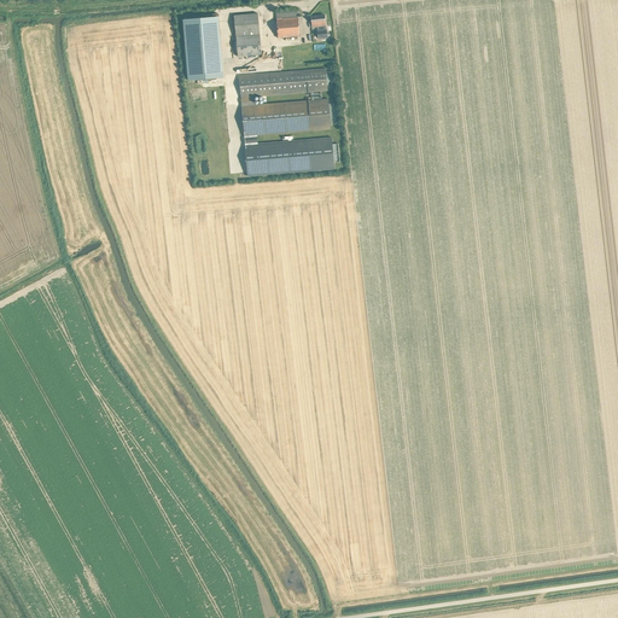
[(262,54),(258,19),(258,13),(234,16),(238,57),(262,54)]
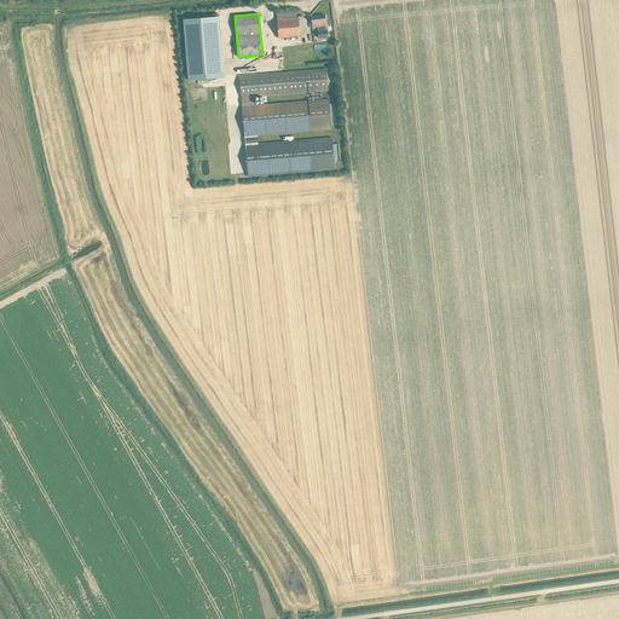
[(318,27),(318,30),(319,40),(325,39),(328,38),(325,16),(312,17),(313,28),(318,27)]
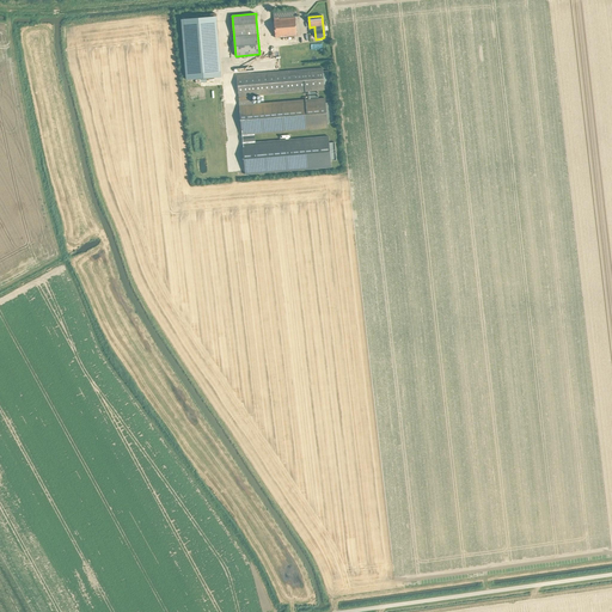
[(210,17),(183,19),(188,80),(215,78),(210,17)]
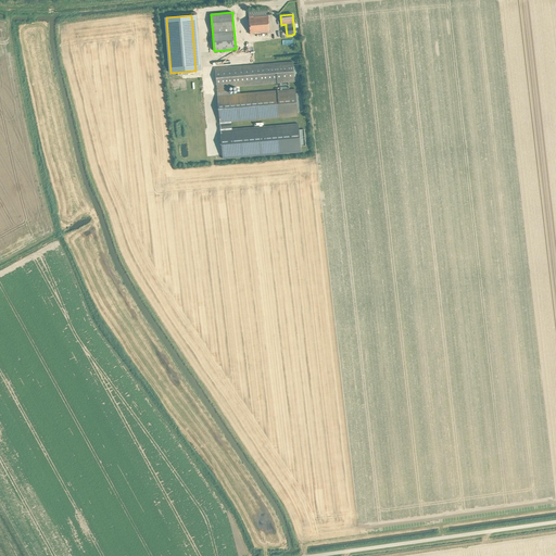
[(270,35),(268,15),(249,16),(251,37),(270,35)]
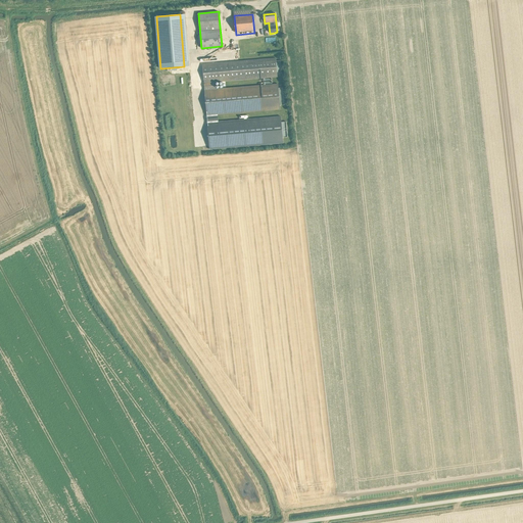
[(215,88),(215,82),(277,77),(276,57),(202,63),(206,115),(280,109),(278,83),(215,88)]
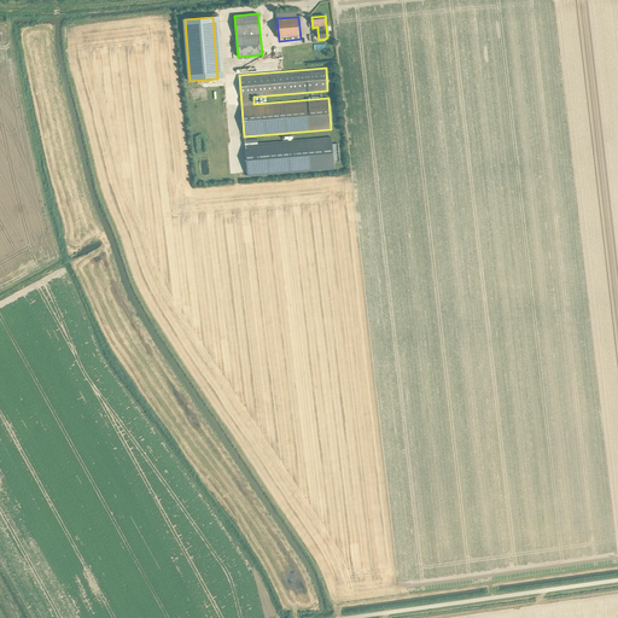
[(258,140),(258,135),(245,136),(248,168),(334,161),(331,134),(258,140)]
